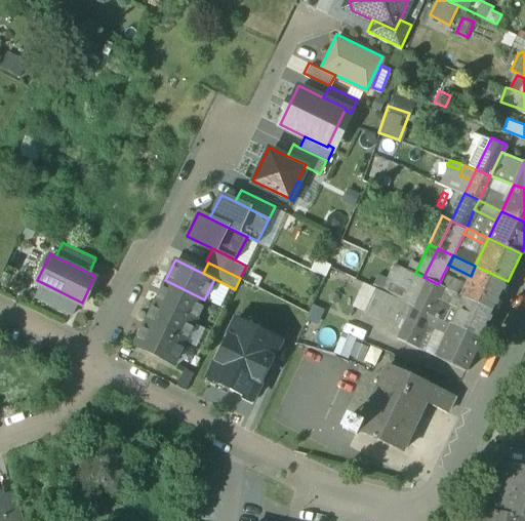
[(415,273),(394,263),(380,289),(387,292),(413,305),(426,278),(423,277),(415,273)]
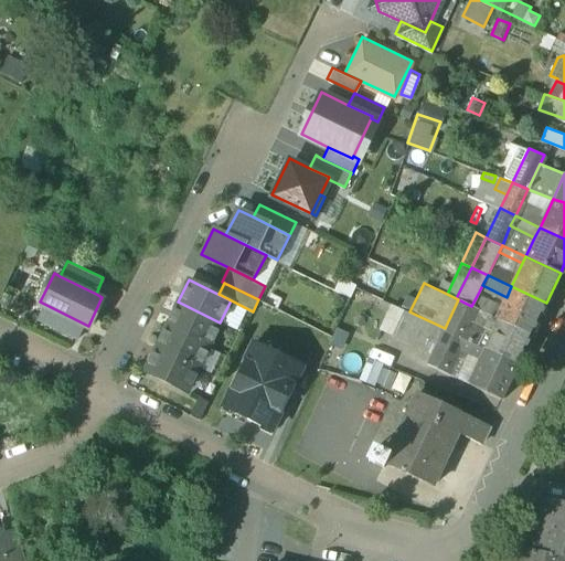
[(546,303),(511,286),(507,297),(502,306),(497,317),(499,319),(532,334),(546,303)]
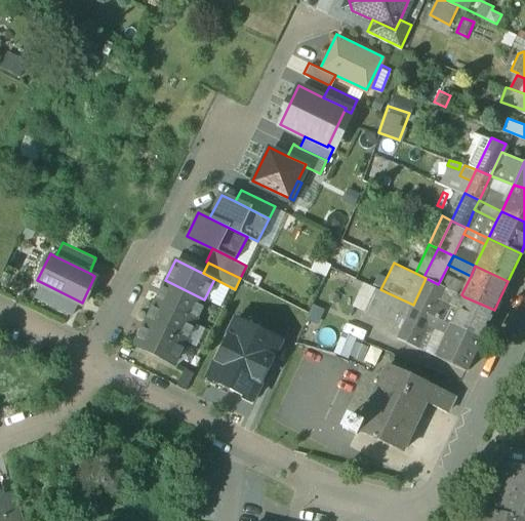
[(467,284),(444,273),(438,284),(441,285),(461,294),(467,284)]
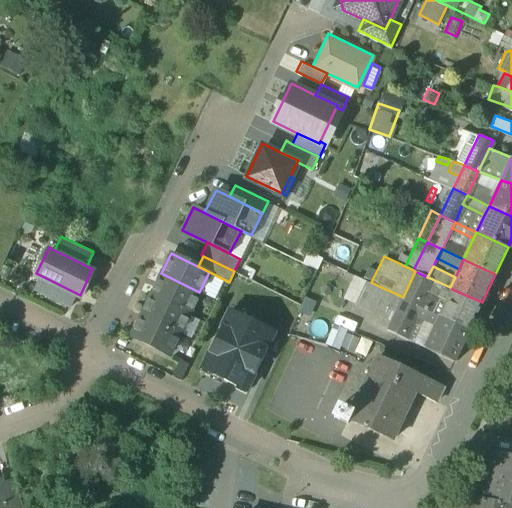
[(415,271),(403,297),(418,304),(425,291),(430,278),(427,277),(415,271)]
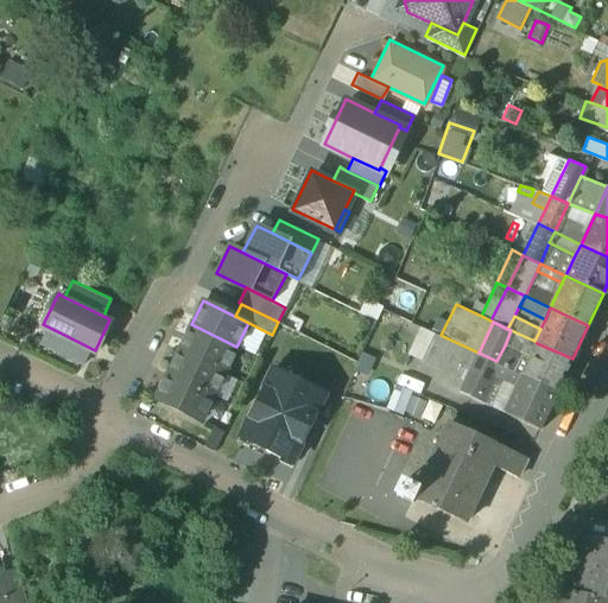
[(236,347),(191,324),(179,348),(226,370),(236,347)]
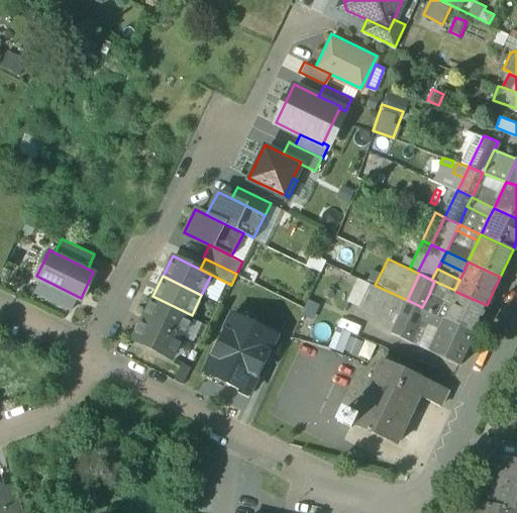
[(375,285),(369,282),(358,305),(371,311),(381,288),(375,285)]
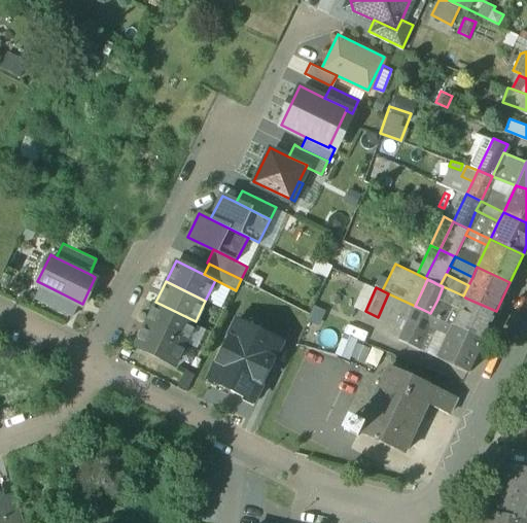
[(415,306),(388,293),(378,317),(405,329),(415,306)]
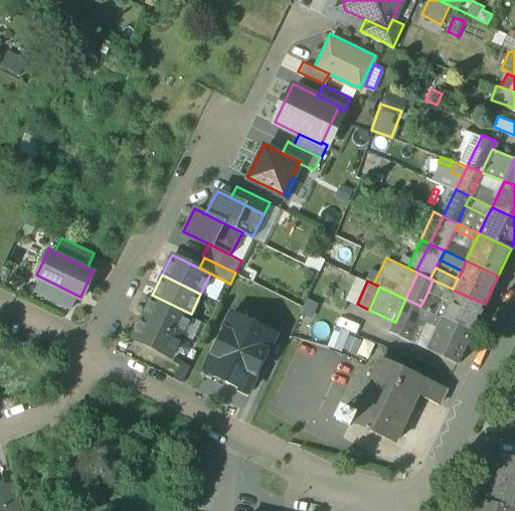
[(485,304),(455,291),(449,303),(443,317),(472,331),(485,304)]
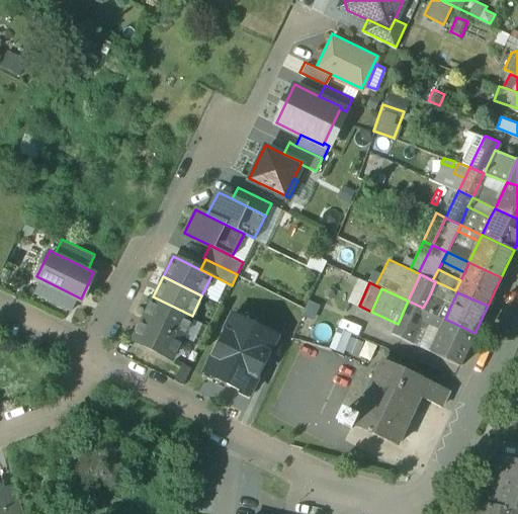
[(451,305),(430,294),(423,308),(445,319),(451,305)]
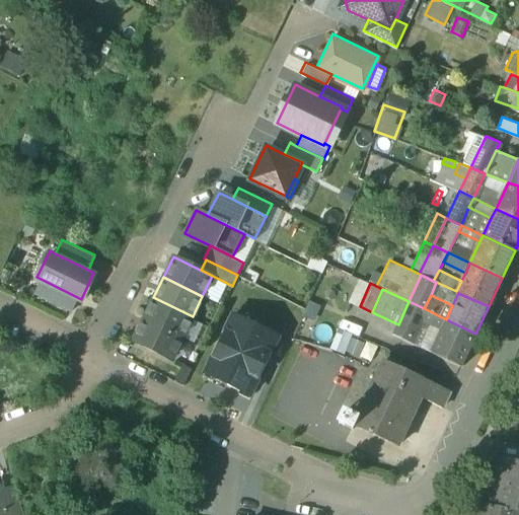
[(193,316),(153,297),(144,317),(182,337),(193,316)]
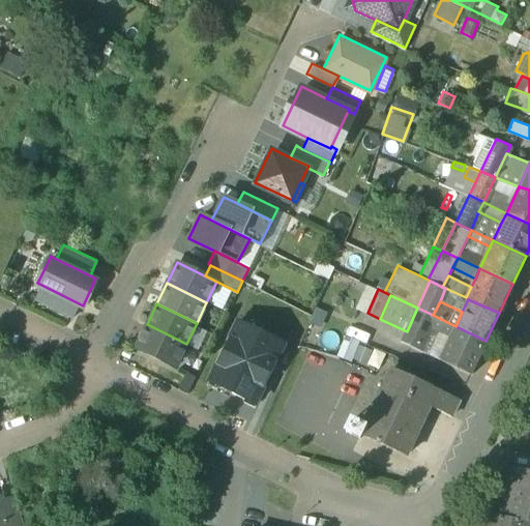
[(433,315),(417,308),(407,331),(402,341),(417,348),(420,343),(429,324),(433,315)]
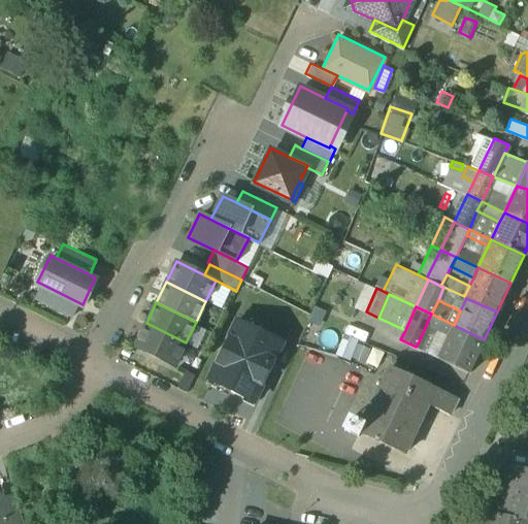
[(454,325),(431,314),(427,323),(450,334),(454,325)]
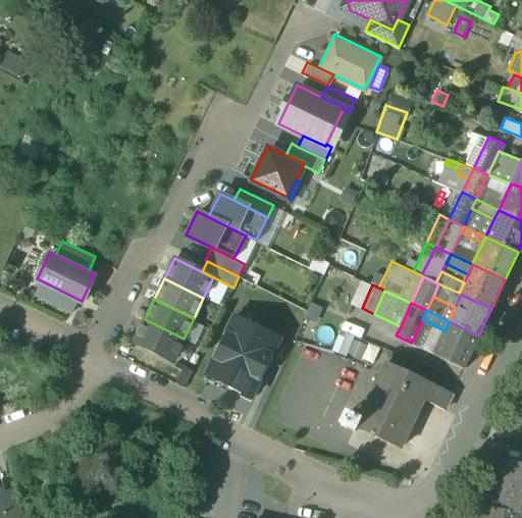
[(243,322),(232,317),(206,371),(216,376),(215,379),(242,392),(243,389),(253,394),(279,341),(269,335),(270,332),(244,319),(243,322)]
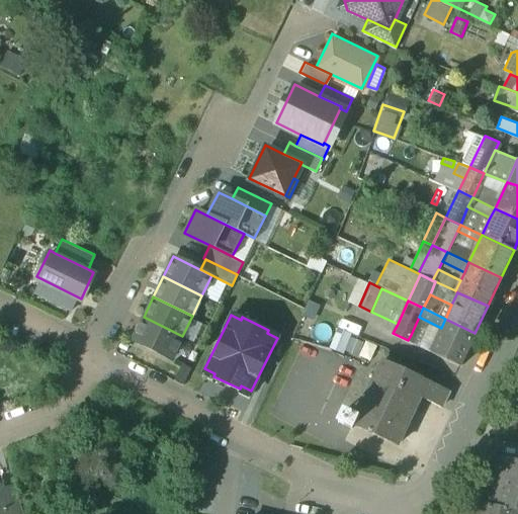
[(182,336),(144,317),(134,337),(172,356),(182,336)]
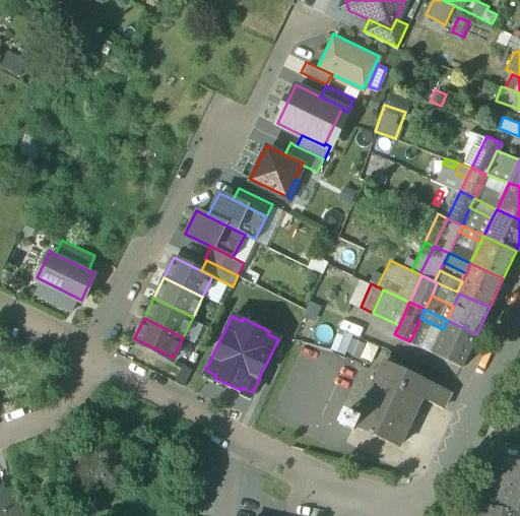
[(447,320),(443,329),(432,352),(461,366),(476,334),(447,320)]
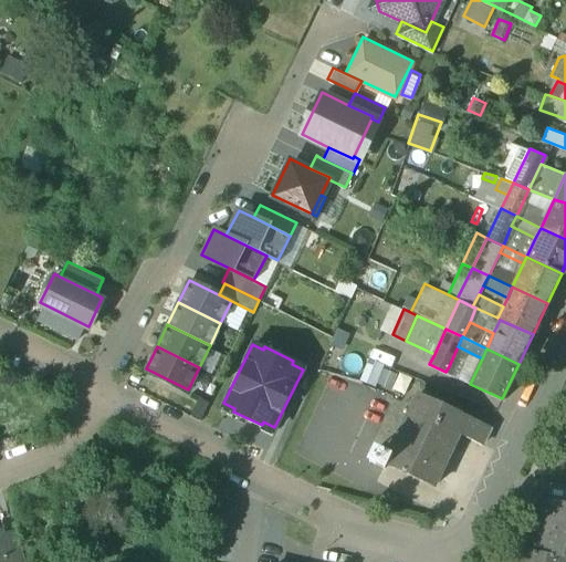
[(368,357),(362,376),(390,386),(397,368),(368,357)]
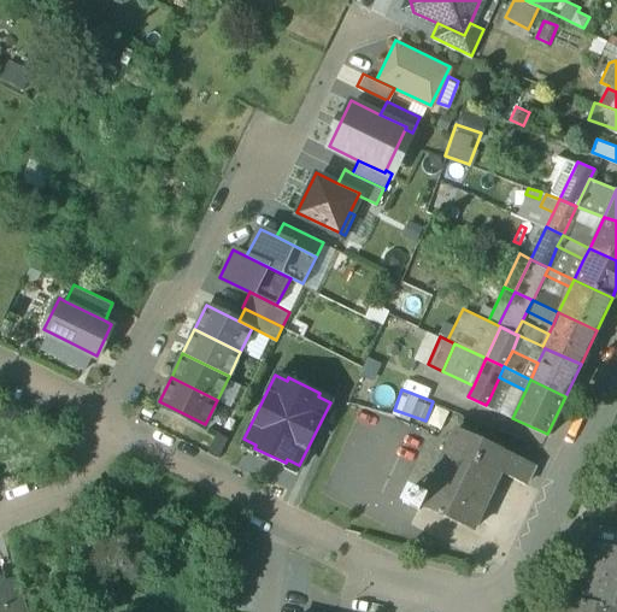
[(507,452),(454,427),(422,494),(407,488),(401,500),(418,508),(419,504),(471,528),(499,470),(507,452)]
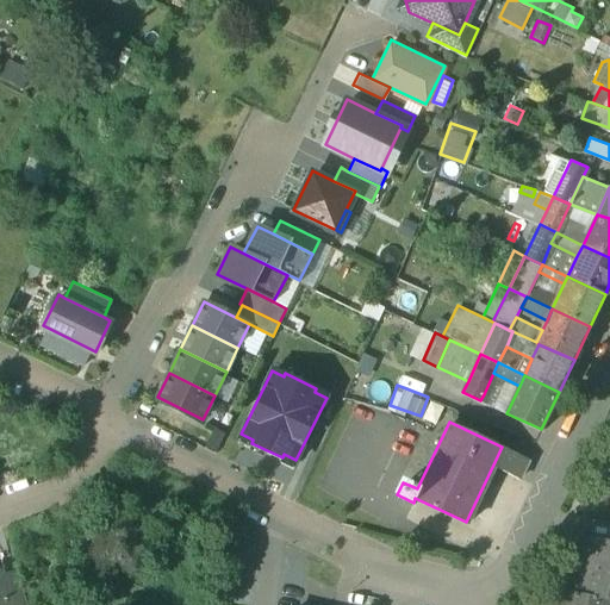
[(527,459),(502,447),(493,465),(518,476),(527,459)]
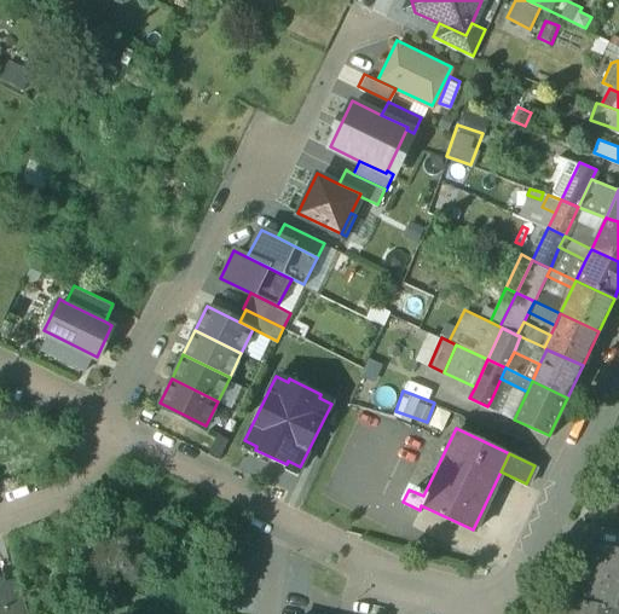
[(618,548),(597,543),(584,600),(618,607),(618,548)]
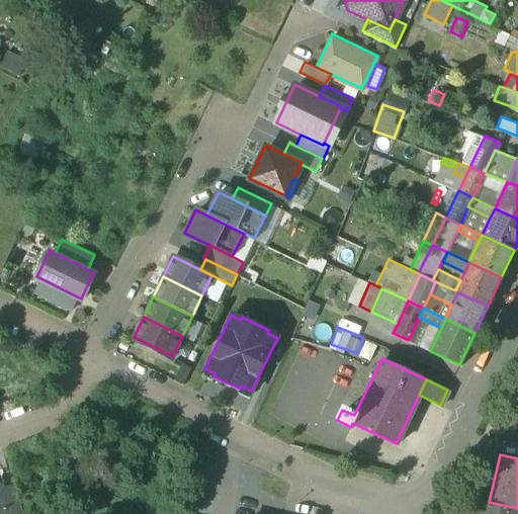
[(0,484),(0,483),(0,513),(9,513),(1,488),(2,487),(0,484)]
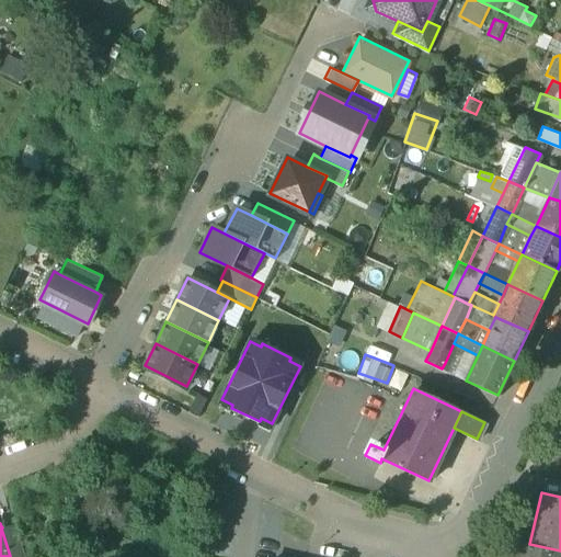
[(2,527),(1,529),(10,556),(25,556),(14,524),(2,527)]
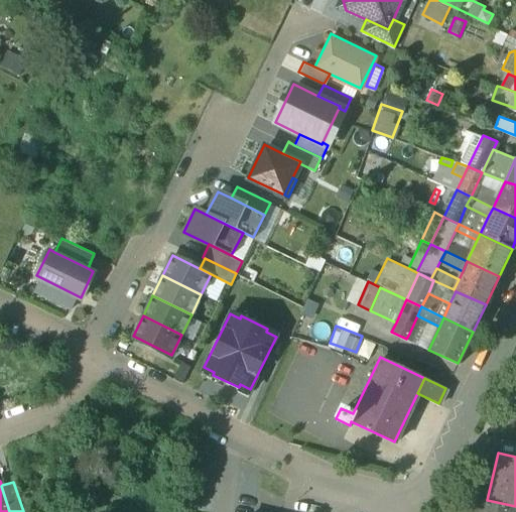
[(515,511),(515,506),(487,500),(476,498),(472,511),(515,511)]
